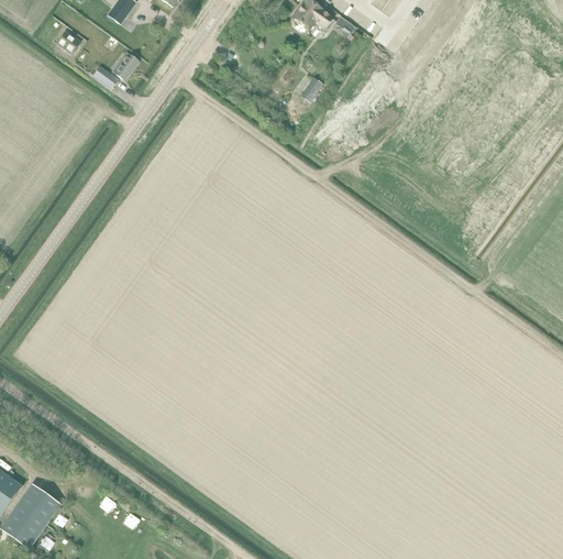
[(87,0),(85,4),(91,9),(96,3),(90,0),(87,0)]
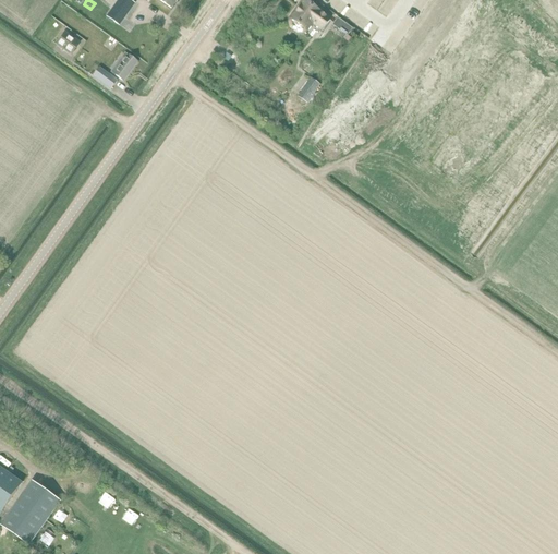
[(117,0),(107,14),(118,22),(133,0),(117,0)]
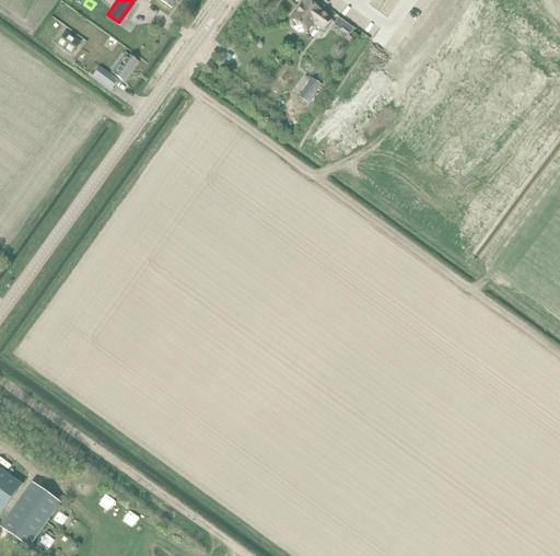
[(303,0),(291,16),(293,18),(291,20),(292,25),(298,30),(303,29),(305,26),(306,27),(312,21),(323,29),(330,18),(321,10),(321,9),(310,0),(303,0)]
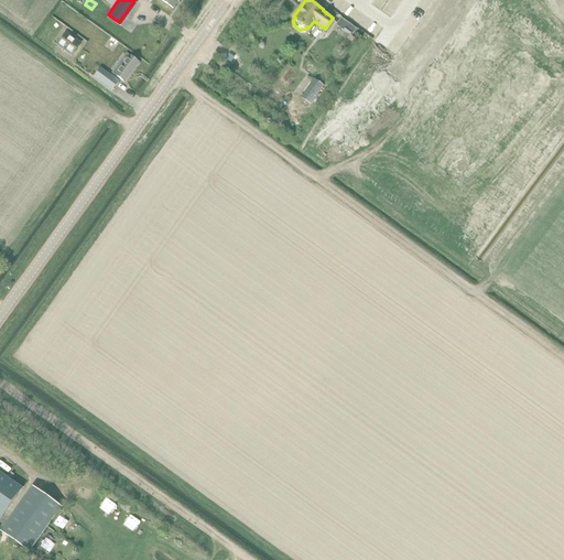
[(389,0),(382,10),(392,18),(404,0),(389,0)]
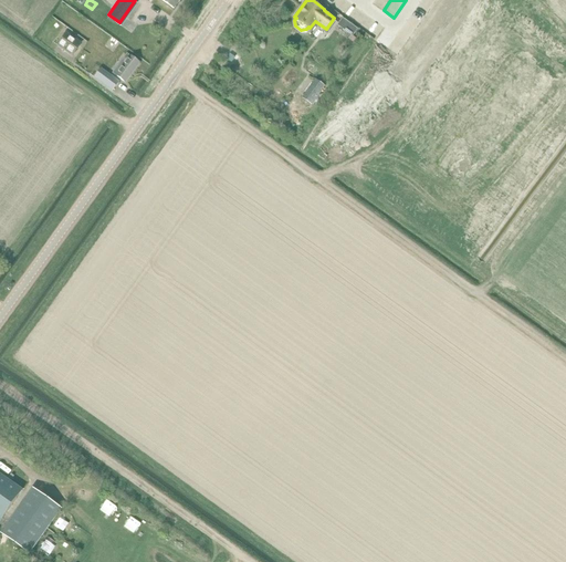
[(353,33),(357,25),(343,14),(337,22),(353,33)]
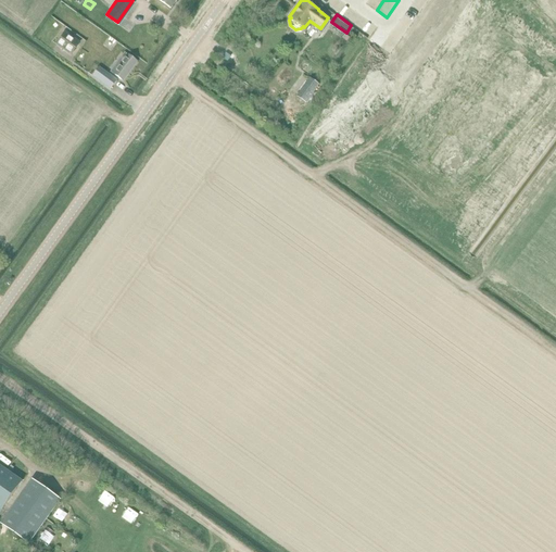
[(55,41),(72,52),(80,39),(65,28),(55,41)]
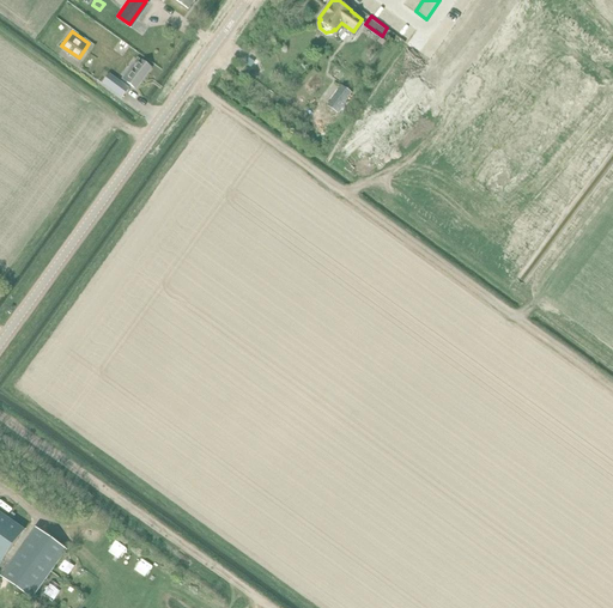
[(129,71),(126,76),(128,77),(127,79),(137,86),(151,65),(138,55),(128,70),(129,71)]
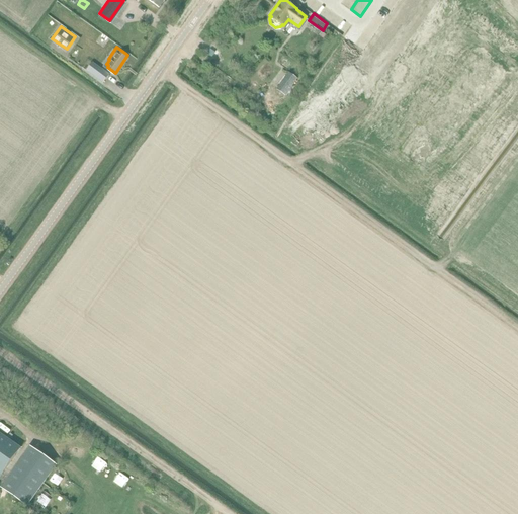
[(93,61),(87,70),(103,81),(109,73),(93,61)]
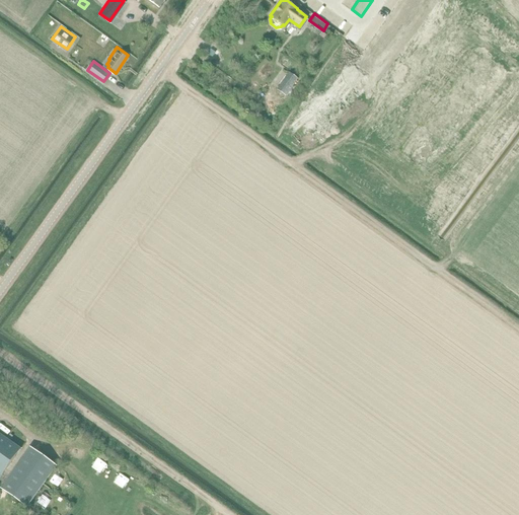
[(289,70),(277,87),(285,93),(298,76),(289,70)]
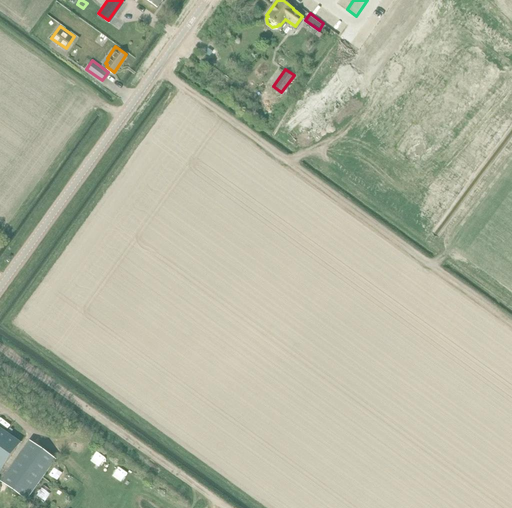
[(0,468),(20,441),(9,433),(6,431),(0,426),(0,468)]
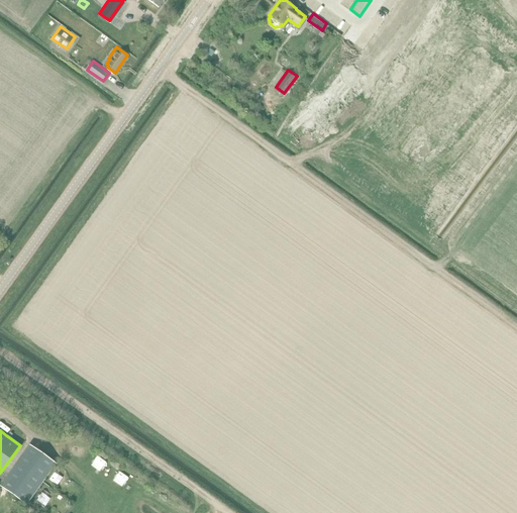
[(13,501),(16,496),(27,503),(57,462),(29,442),(0,482),(0,483),(8,490),(4,495),(13,501)]
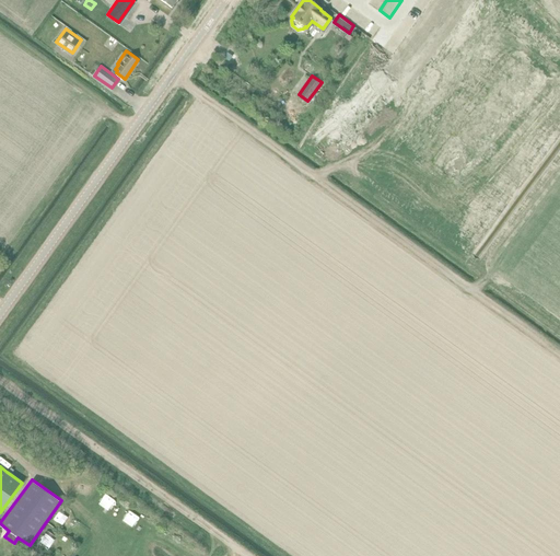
All buildings are outlined.
